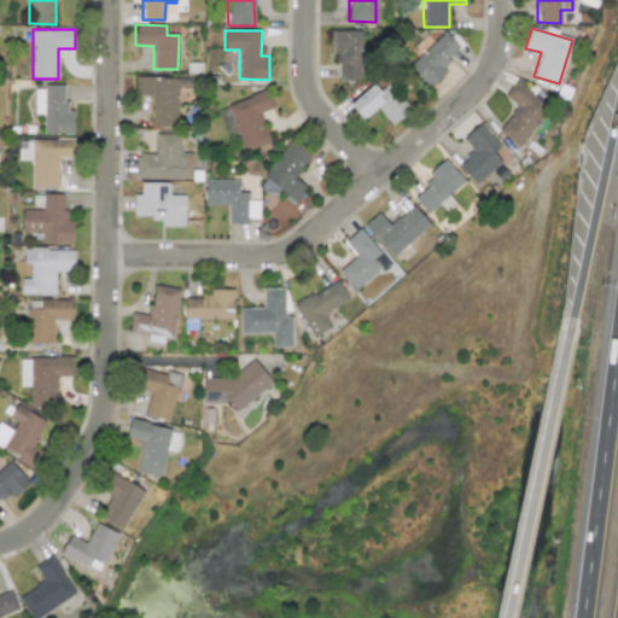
[(360,81),(361,30),(334,30),(333,81),(360,81)]
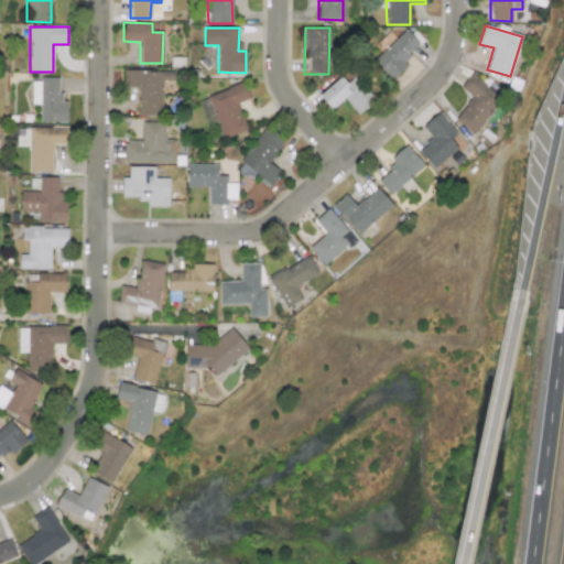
[(420,44),(405,29),(372,60),(392,79),(407,65),(402,61),(420,44)]
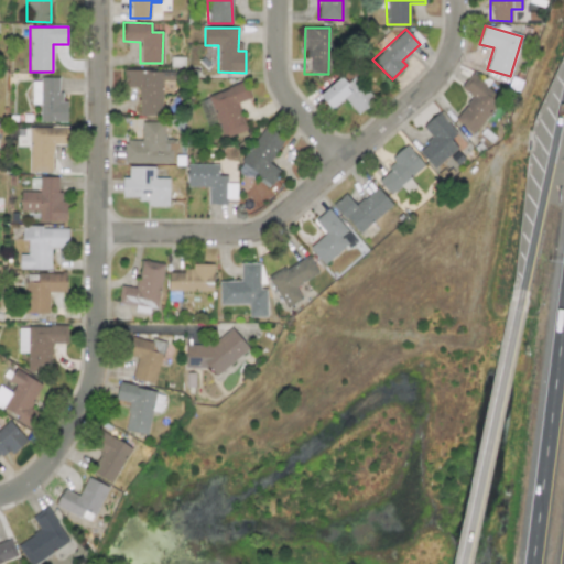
[(174,71),(123,71),(123,87),(138,86),(139,115),(162,115),(162,80),(174,80),(174,71)]
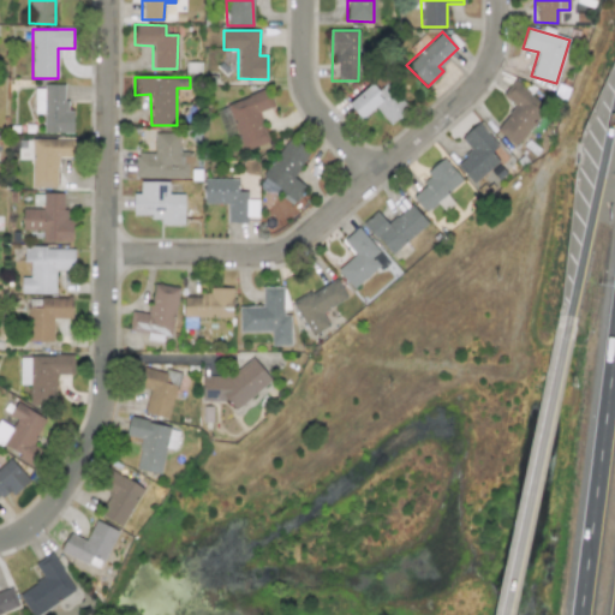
[(515,145),(547,106),(513,81),(501,95),(514,106),(495,130),(515,145)]
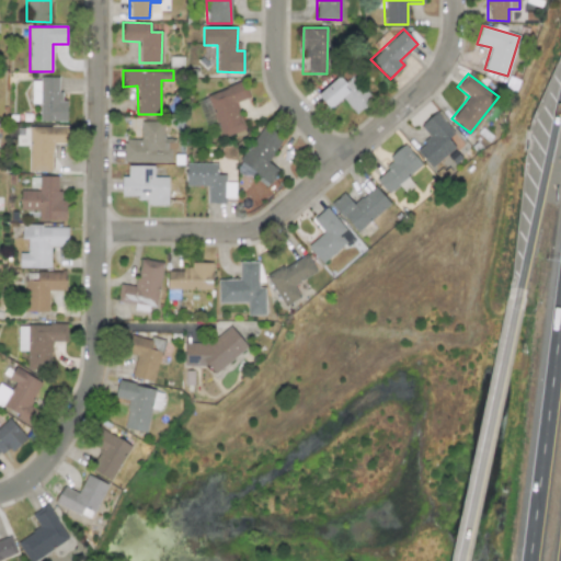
[(344,82),(338,76),(317,94),(329,109),(341,98),(355,114),(371,99),(352,77),(344,82)]
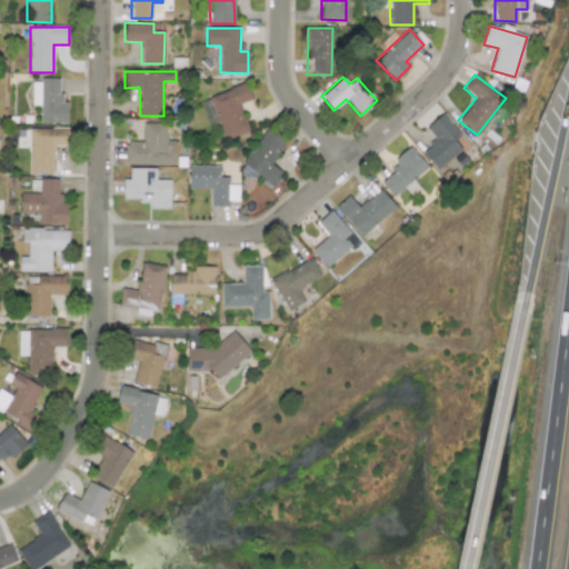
[(31,105),(39,105),(39,123),(68,123),(68,102),(60,102),(60,78),(40,78),(40,85),(31,83),(31,105)]
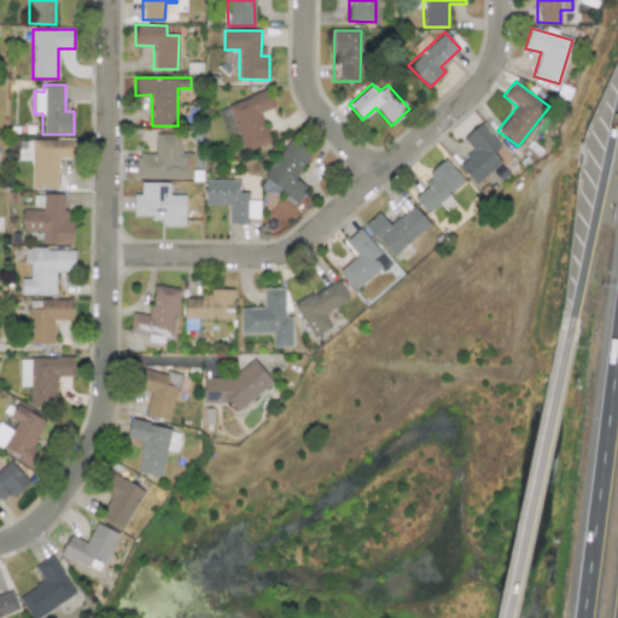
[(269,143),(258,112),(275,106),(268,89),(227,104),(244,151),(269,143)]
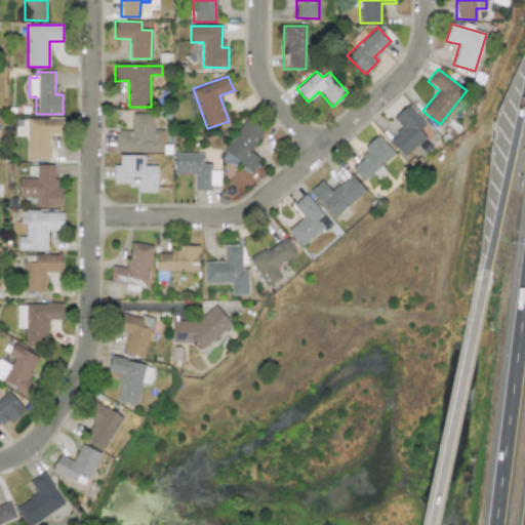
[(393,118),(402,128),(389,140),(404,157),(425,137),(418,130),(425,124),(407,105),(393,118)]
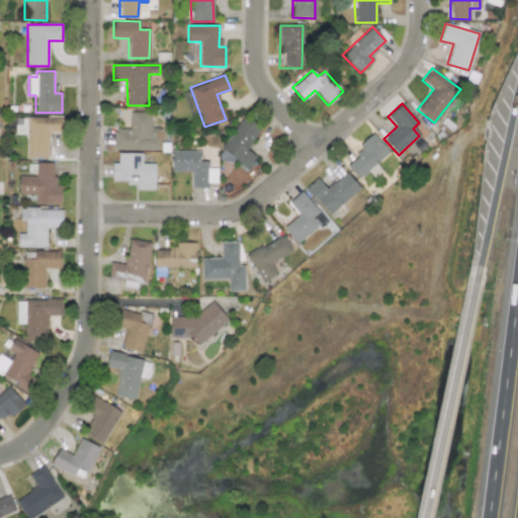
[(113,149),(158,150),(158,139),(150,139),(150,112),(130,111),(130,128),(113,128),(113,149)]
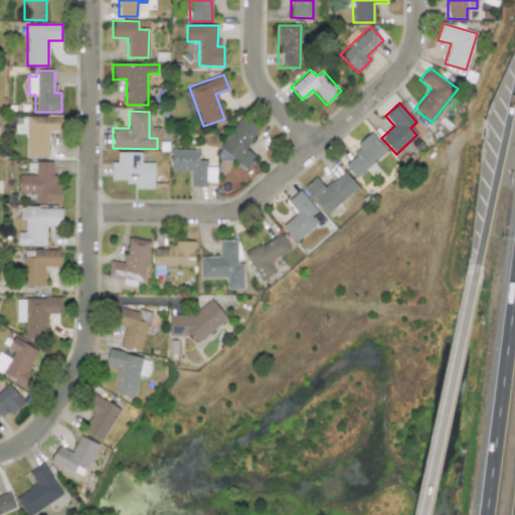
[(26,116),(25,157),(47,157),(47,131),(60,131),(60,117),(26,116)]
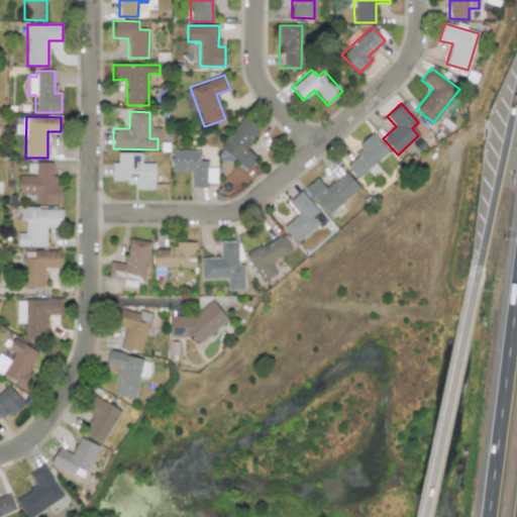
[(245,150),(260,128),(240,117),(217,156),(233,166),(233,165),(246,173),(255,158),(245,150)]
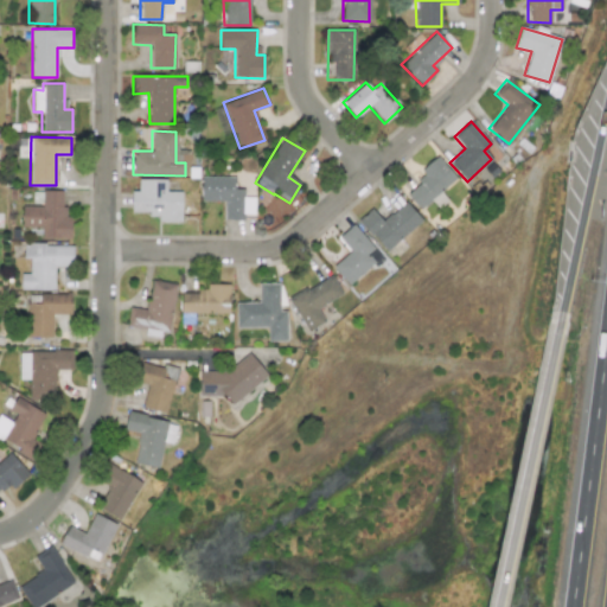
[(439,208),(447,200),(439,192),(455,177),(439,159),(403,191),(420,210),(430,199),(439,208)]
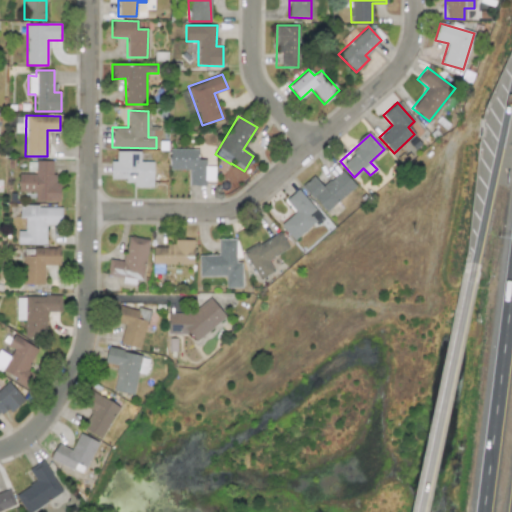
[(198,149),(169,148),(169,169),(189,170),(188,185),(207,185),(208,159),(197,159),(198,149)]
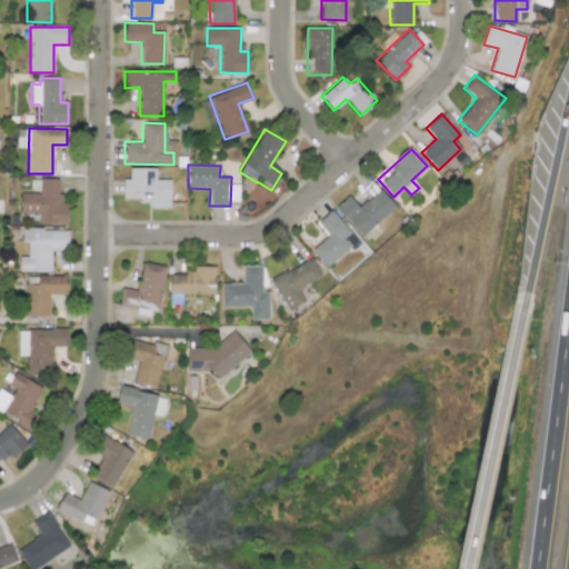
[(169,180),(155,180),(155,168),(129,168),(129,178),(122,178),(122,200),(148,200),(148,208),(170,208),(169,180)]
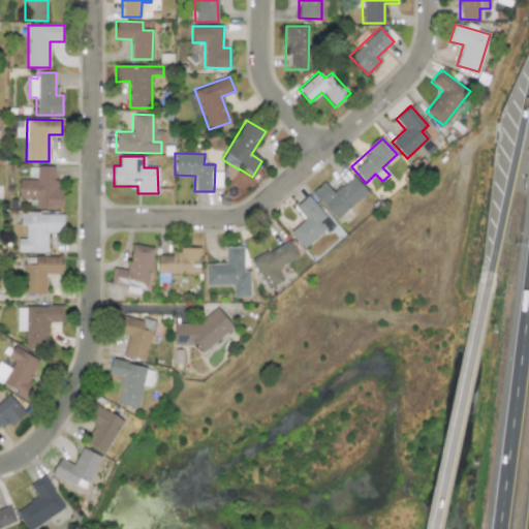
[(35,208),(61,208),(62,187),(54,187),(55,166),(36,165),(36,179),(19,179),(19,197),(36,198),(35,208)]
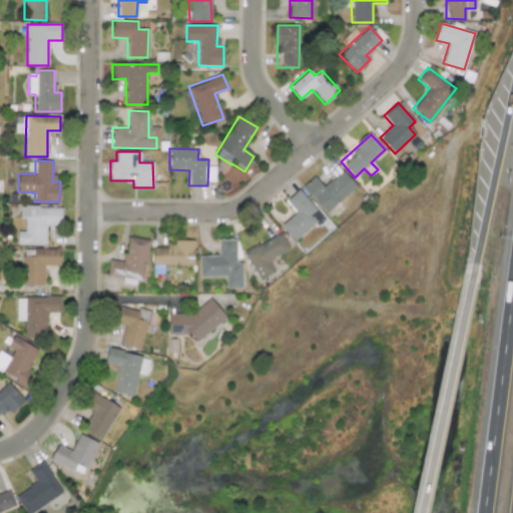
[(314,176),(303,184),(324,212),(357,187),(343,170),(322,186),(314,176)]
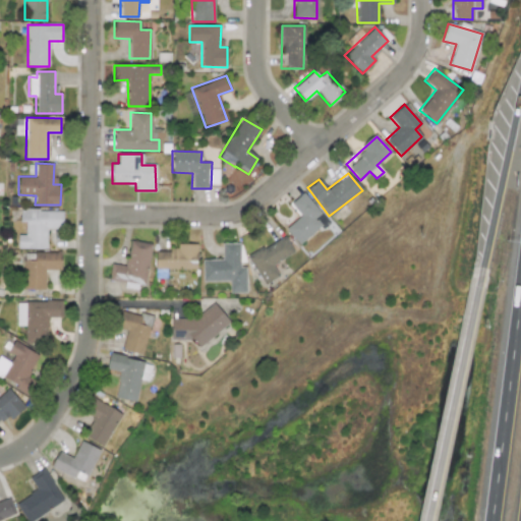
[(285,229),(299,245),(328,220),(302,192),(289,204),(299,216),(285,229)]
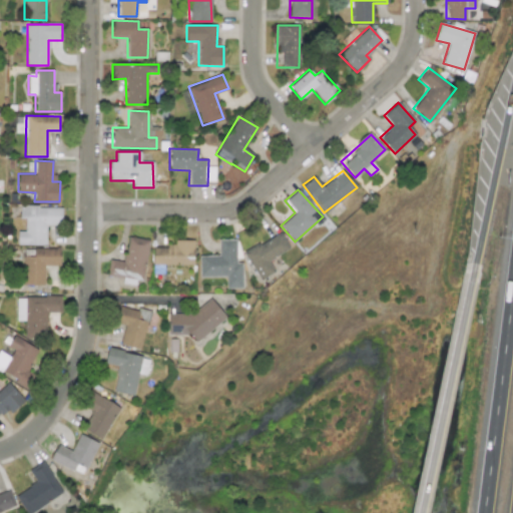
[(17,244),(45,244),(45,225),(61,225),(61,206),(19,206),(19,217),(24,218),(24,231),(17,231),(17,244)]
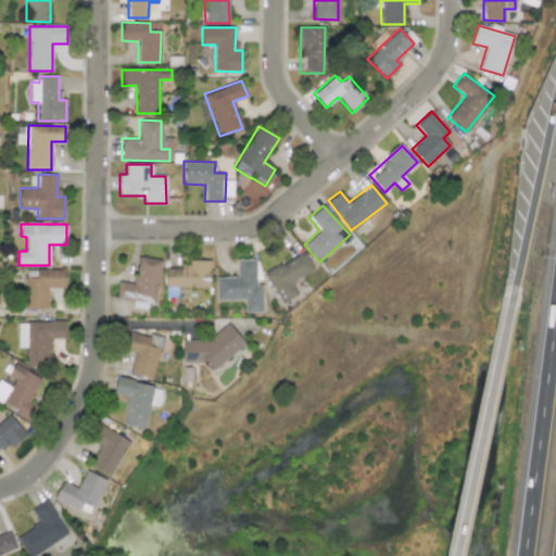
[(264,274),(280,304),(298,294),(290,282),(313,269),(303,252),(264,274)]
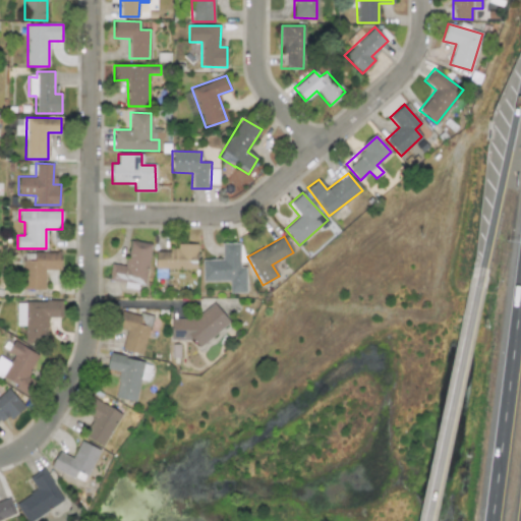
[(151,243),(129,240),(126,266),(110,264),(108,282),(137,285),(137,281),(146,282),(151,243)]
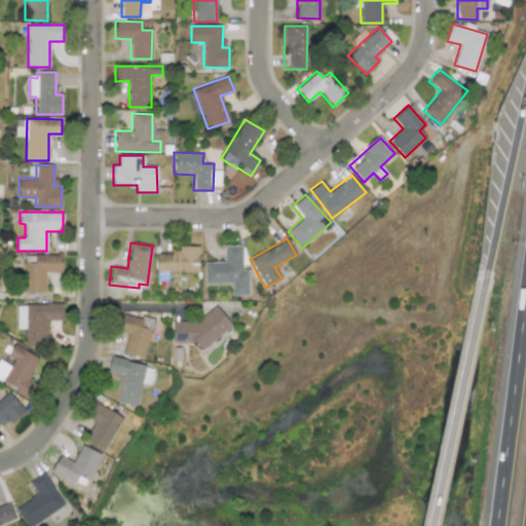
[(198,247),(179,246),(178,253),(157,253),(156,279),(167,280),(167,271),(197,271),(198,247)]
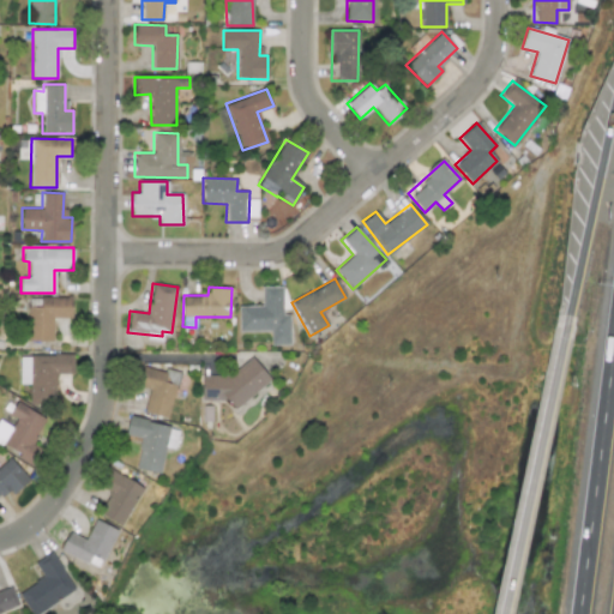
[(238,306),(239,331),(270,331),(270,344),(289,344),(289,314),(282,314),(282,287),(260,287),(262,306),(238,306)]
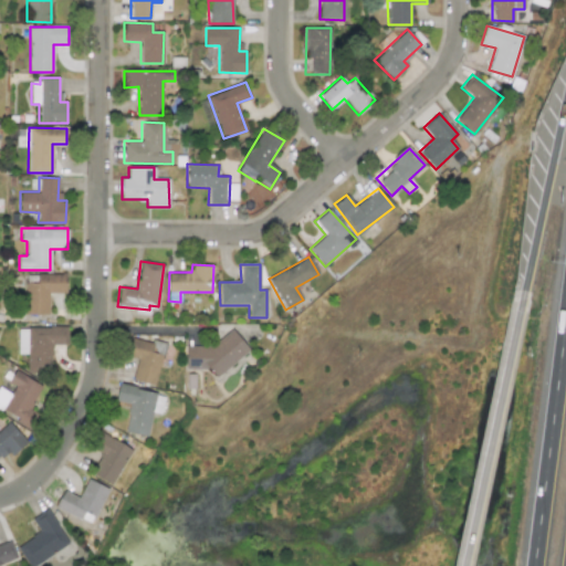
[(25,315),(48,314),(48,293),(65,293),(65,274),(24,274),(25,315)]
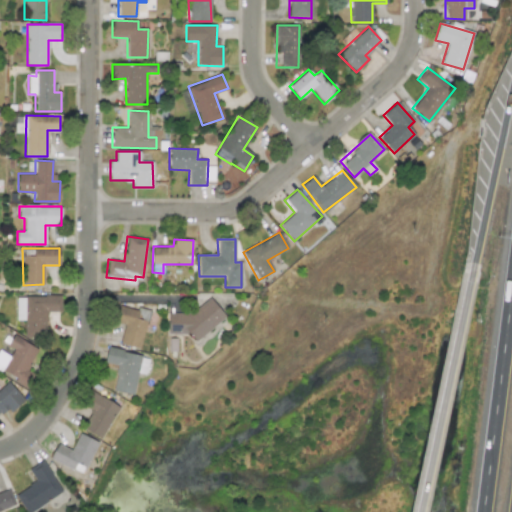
[(16,320),(24,320),(24,336),(46,336),(46,312),(60,312),(60,295),(16,296),(16,320)]
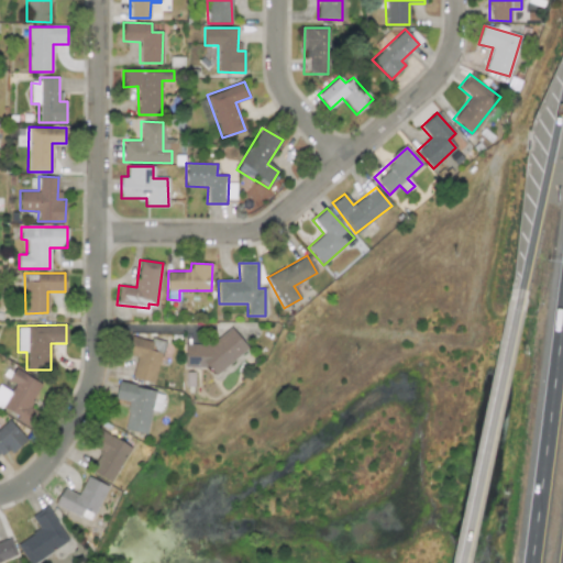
[(184,344),(185,367),(208,367),(214,375),(247,348),(230,327),(210,344),(184,344)]
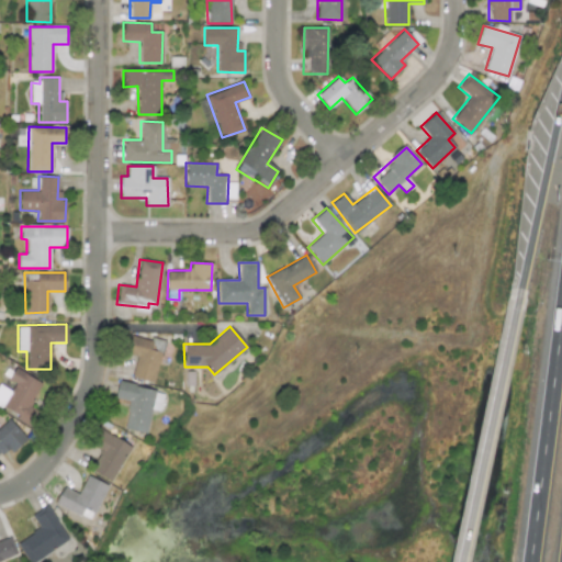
[(150,340),(126,335),(122,352),(136,357),(131,378),(153,383),(164,340),(150,337),(150,340)]
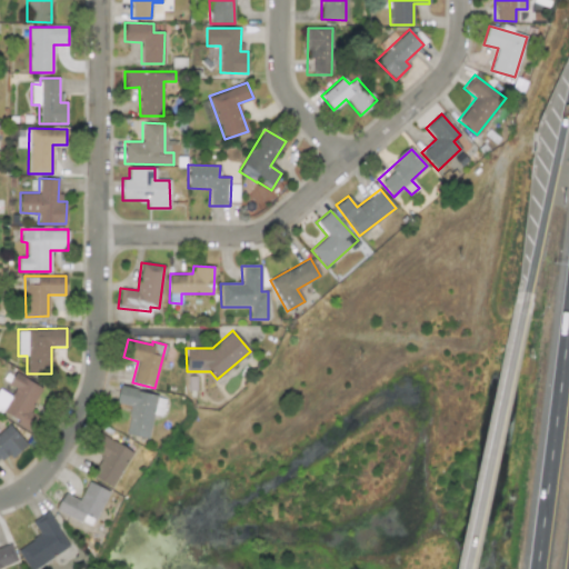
[(41,387),(17,375),(7,393),(0,390),(0,412),(22,423),(41,387)]
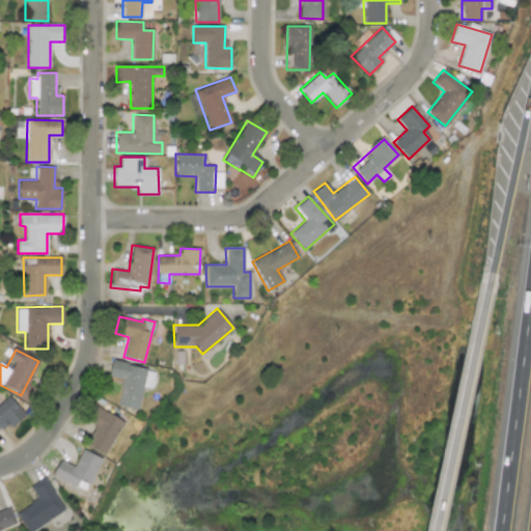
[(138,409),(142,387),(150,388),(154,369),(111,362),(108,376),(121,379),(116,406),(138,409)]
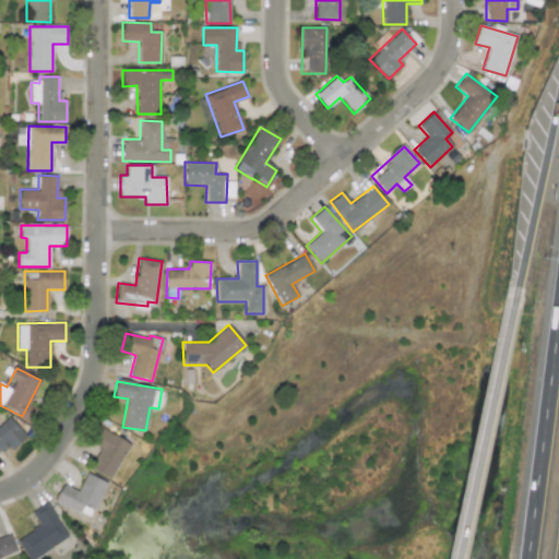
[(110,479),(130,443),(96,425),(86,441),(99,448),(88,467),(110,479)]
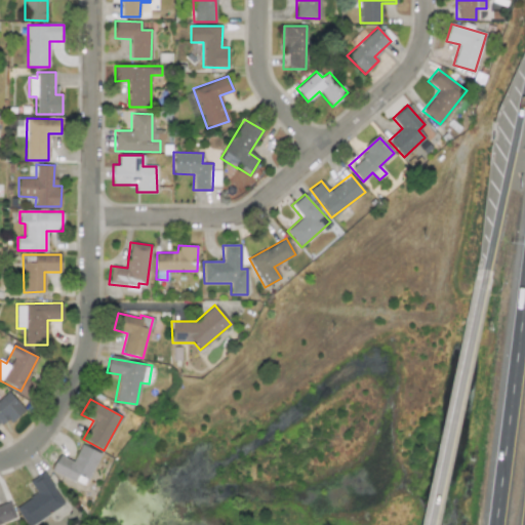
[(51,471),(85,486),(101,452),(81,444),(73,461),(58,455),(51,471)]
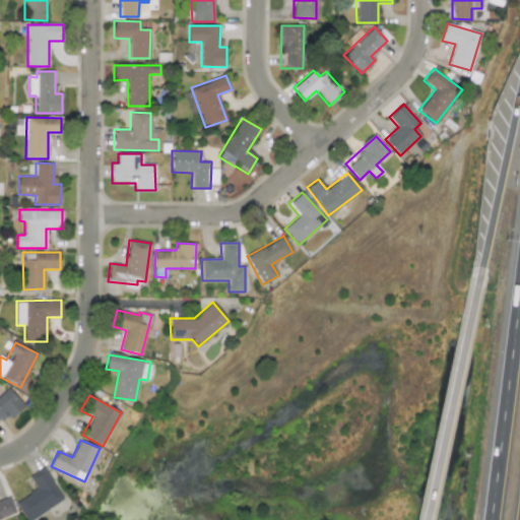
[(28,477),(36,489),(15,503),(25,519),(30,519),(63,499),(43,468),(28,477)]
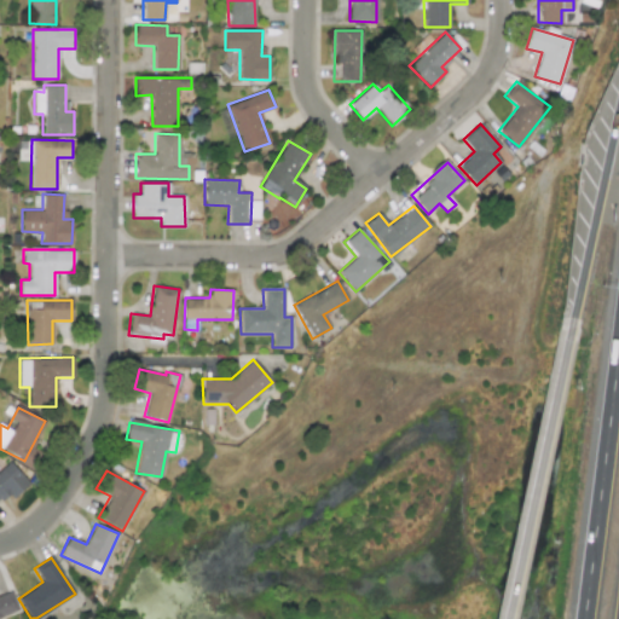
[(0,617),(18,611),(11,591),(0,595),(0,617)]
